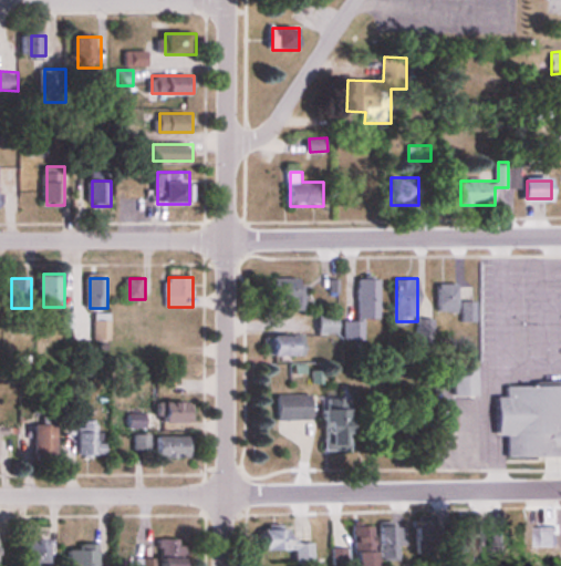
[(305,310),(305,279),(273,279),(273,300),(293,300),(293,310),(305,310)]
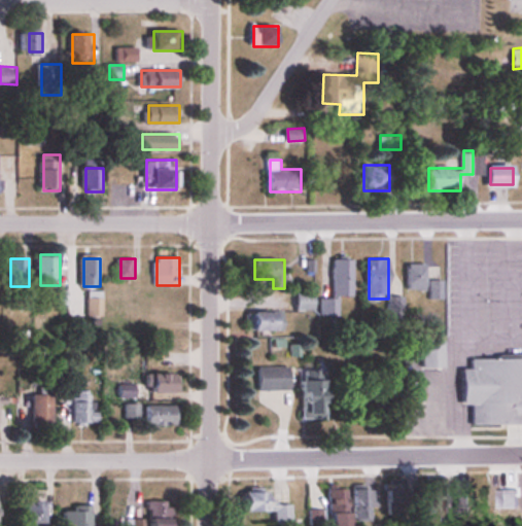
[(354,259),(334,259),(334,296),(354,296),(354,259)]
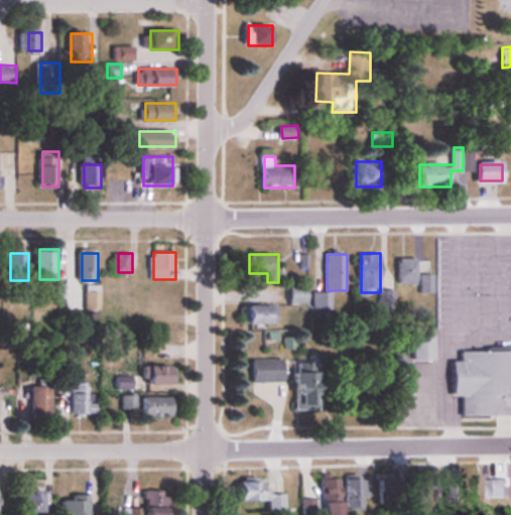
[(416,282),(416,258),(399,258),(399,282),(416,282)]
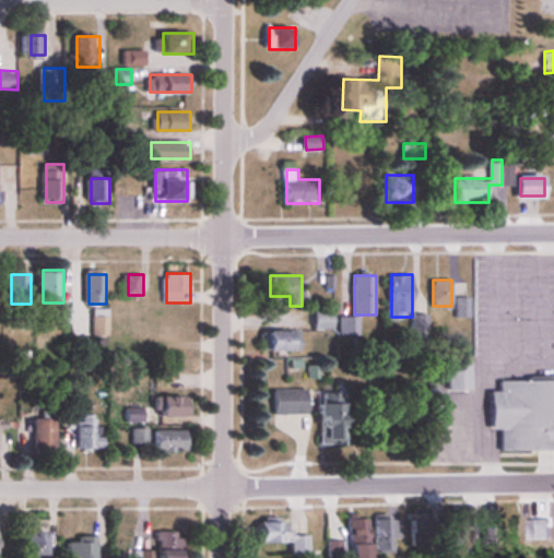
[(63,323),(75,323),(75,308),(63,308),(63,323)]
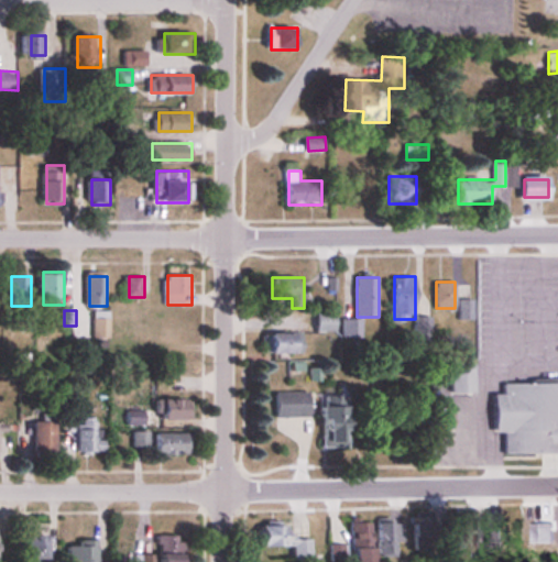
[(97,339),(113,339),(113,310),(97,310),(97,339)]
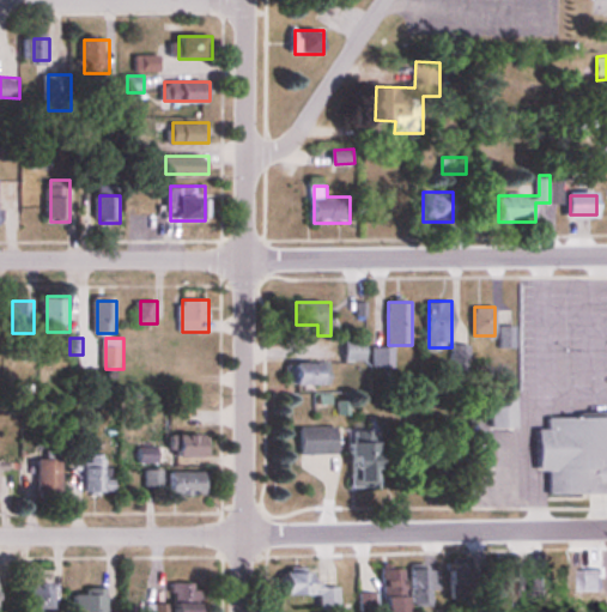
[(347,361),(366,361),(366,339),(347,339),(347,361)]
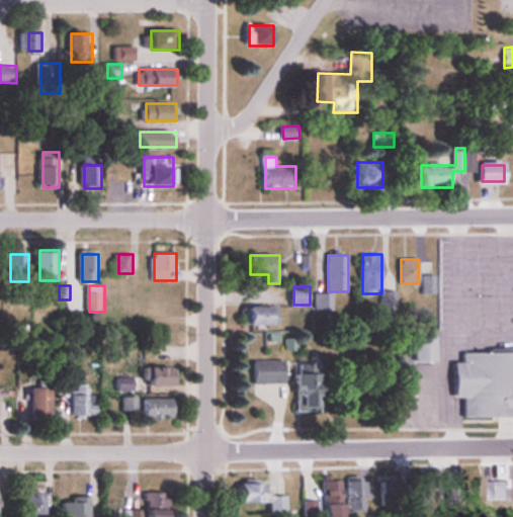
[(334,310),(334,294),(318,294),(318,310),(334,310)]
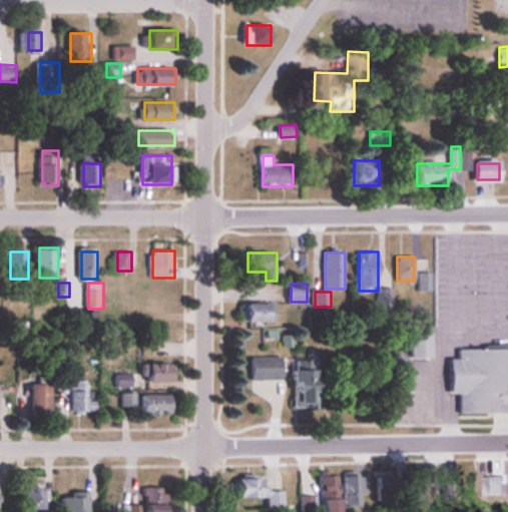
[(278,304),(245,304),(245,323),(278,323),(278,304)]
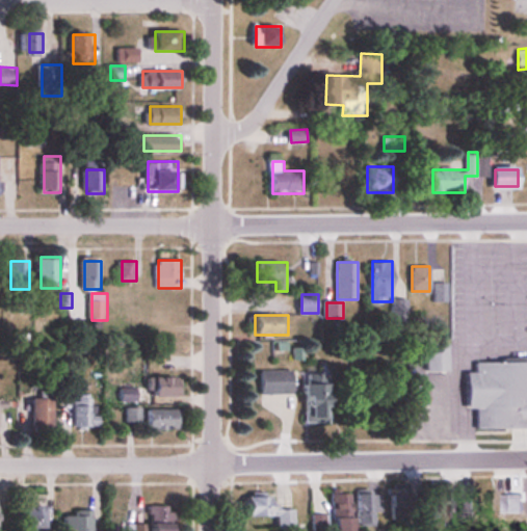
[(449,342),(428,342),(428,371),(449,371),(449,342)]
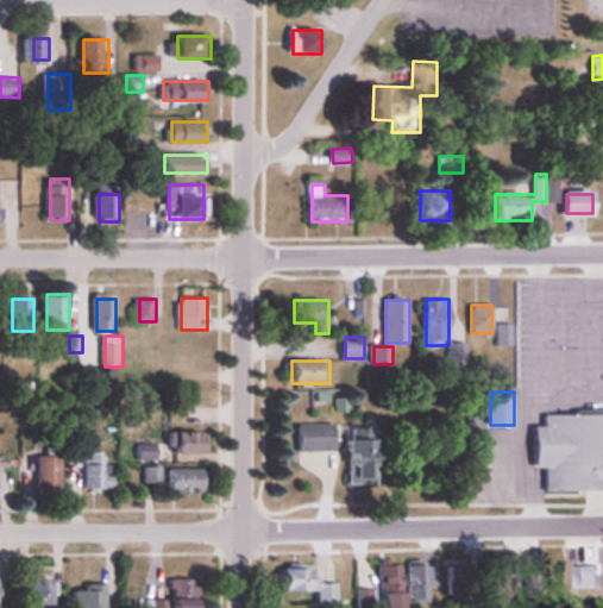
[(602,414),(546,414),(546,426),(535,426),(535,469),(547,469),(547,491),(602,490),(602,414)]
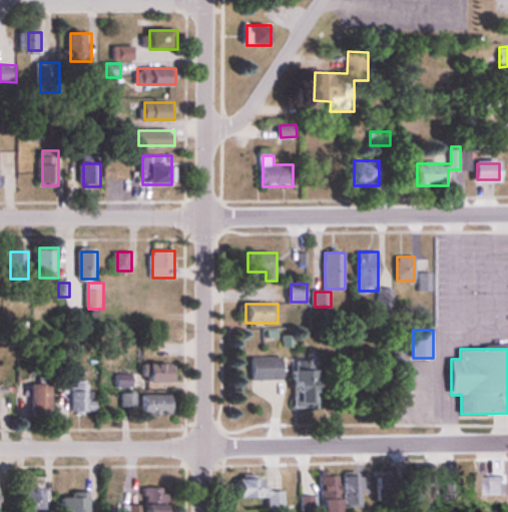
[(283,358),(251,358),(251,380),(283,380),(283,358)]
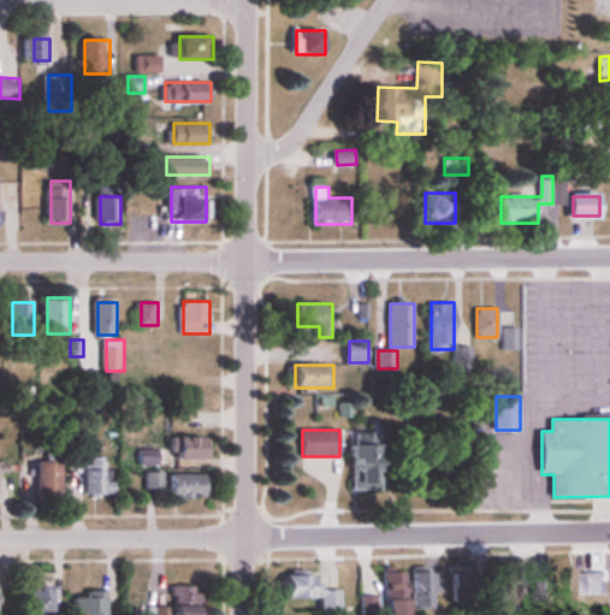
[(213,460),(213,438),(179,438),(179,460),(213,460)]
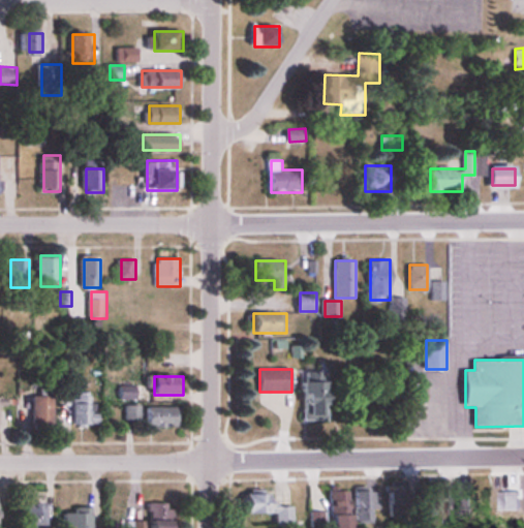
[(302,422),(326,422),(326,382),(302,382),(302,422)]
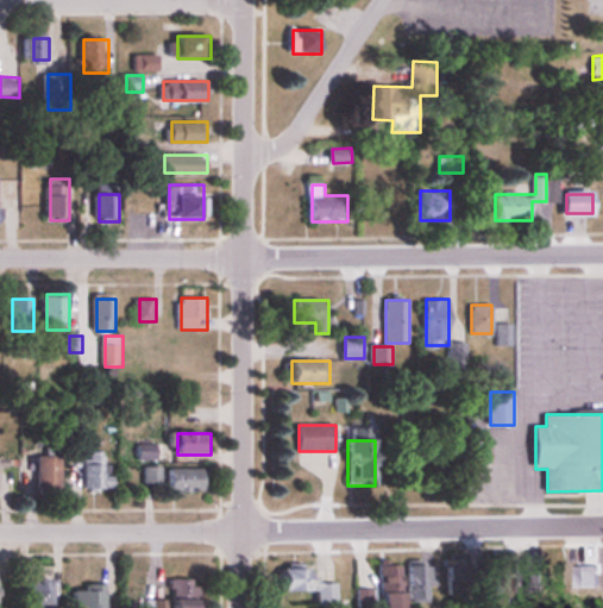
[(110,452),(89,452),(89,489),(119,489),(119,476),(110,476),(110,452)]
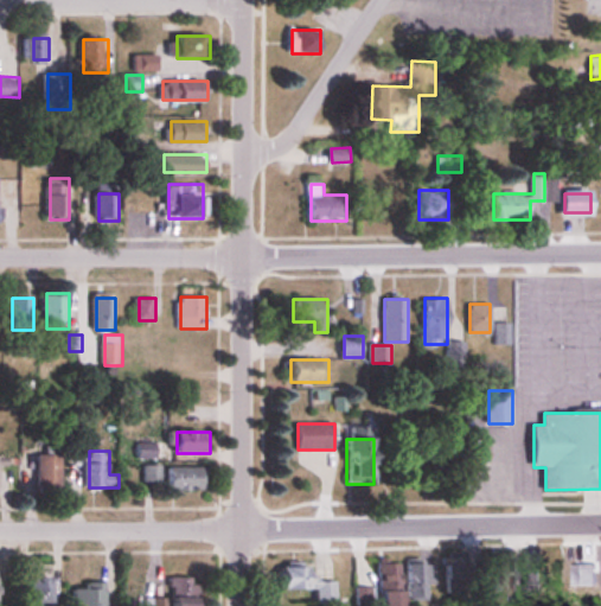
[(64,454),(40,454),(40,493),(64,493),(64,454)]
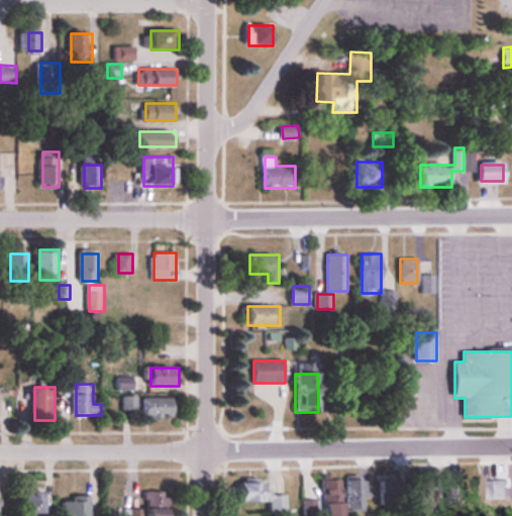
[(1,404),(11,403),(10,389),(0,389),(0,421),(2,421),(1,404)]
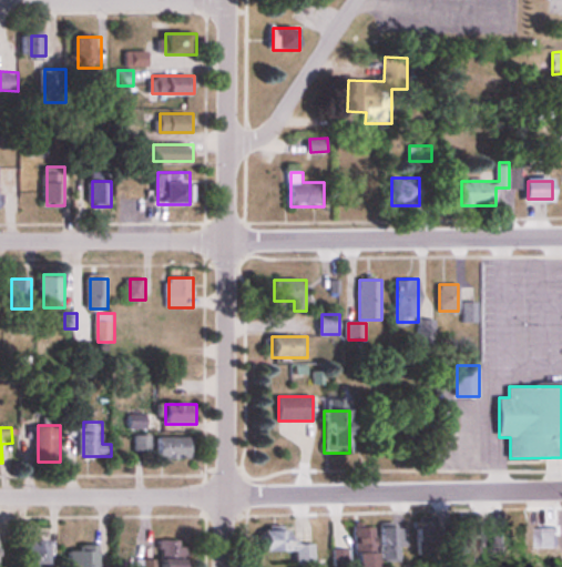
[(197,461),(197,437),(160,437),(160,461),(197,461)]
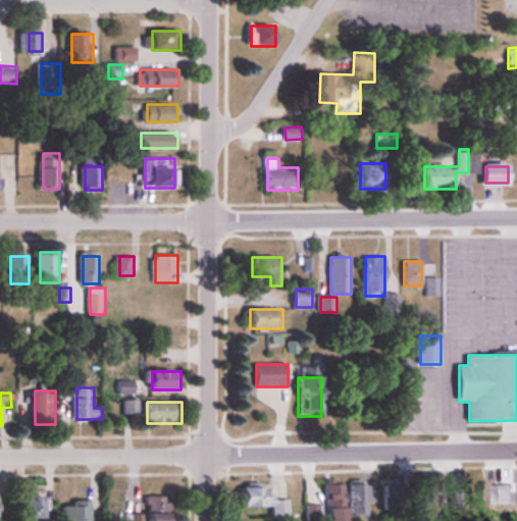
[(434,506),(434,476),(419,476),(419,506),(434,506)]
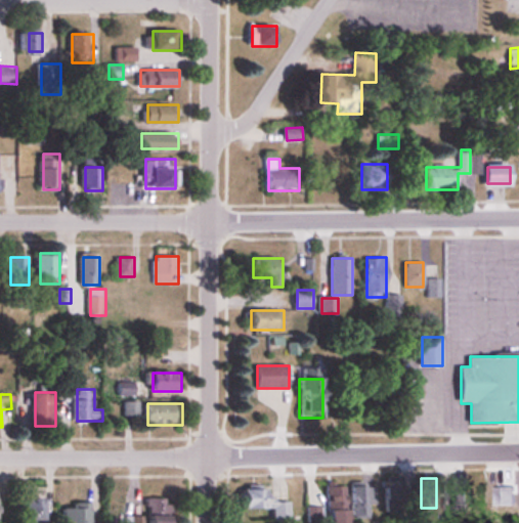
[(451,509),(471,509),(471,479),(451,479),(451,509)]
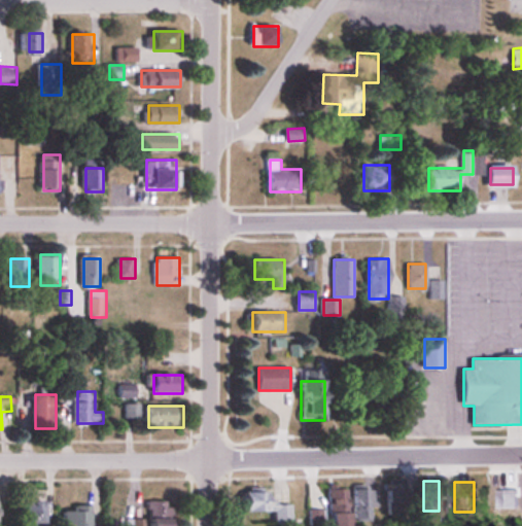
[(386,483),(386,515),(406,515),(406,483),(386,483)]
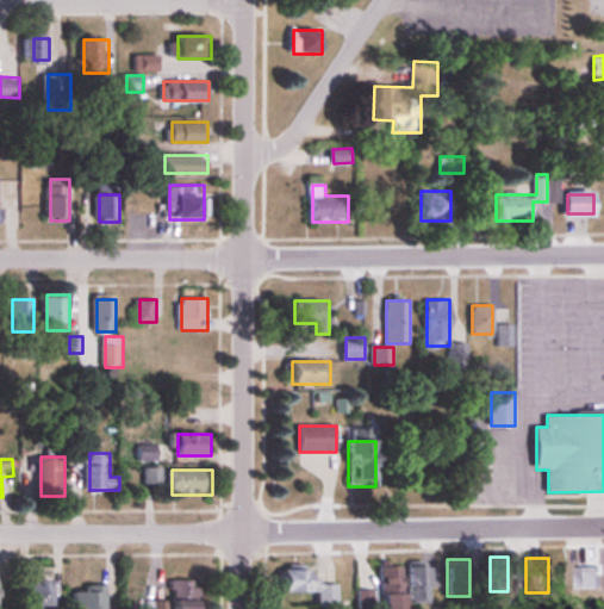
[(402,608),(402,565),(380,565),(379,608),(402,608)]
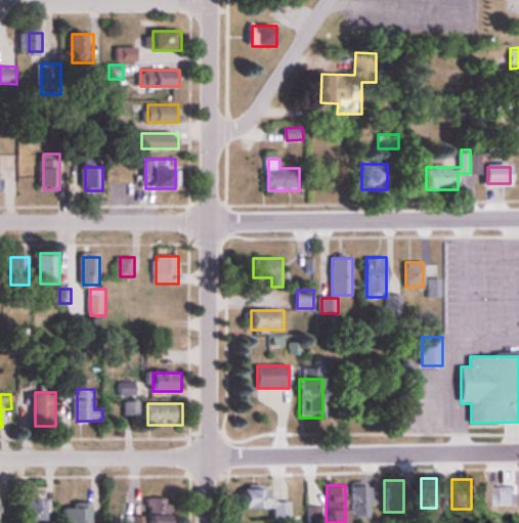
[(369,505),(375,505),(375,485),(352,485),(352,517),(369,517),(369,505)]
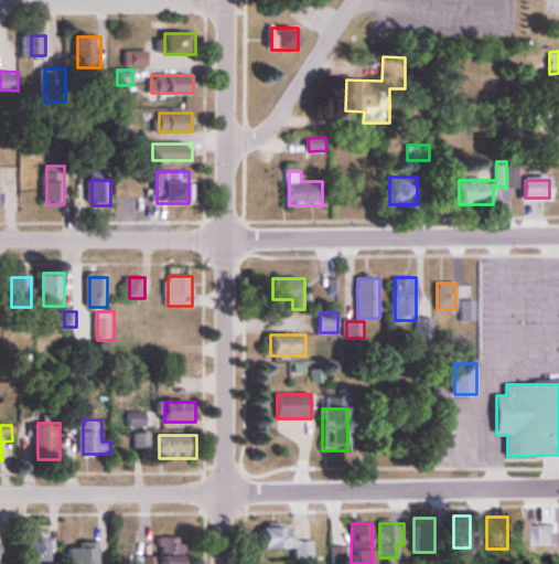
[(294,561),(313,561),(313,540),(287,540),(287,527),(261,527),(261,547),(294,547),(294,561)]
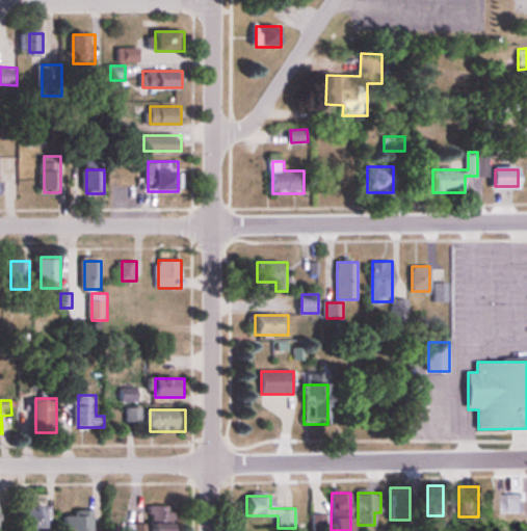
[(526,496),(506,496),(506,512),(526,512),(526,496)]
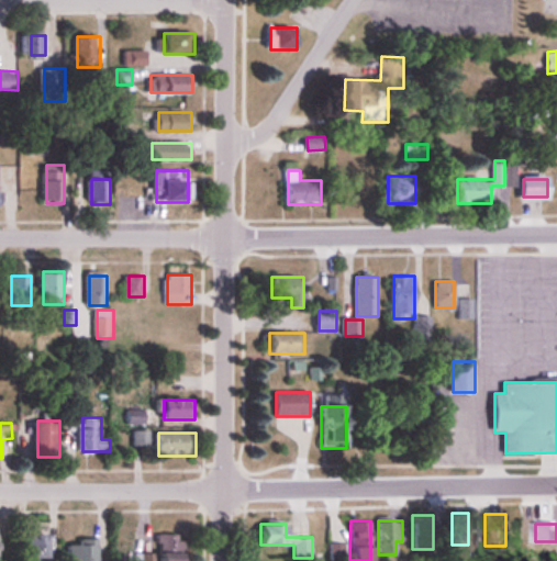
[(49,533),(25,533),(25,558),(49,558),(49,533)]
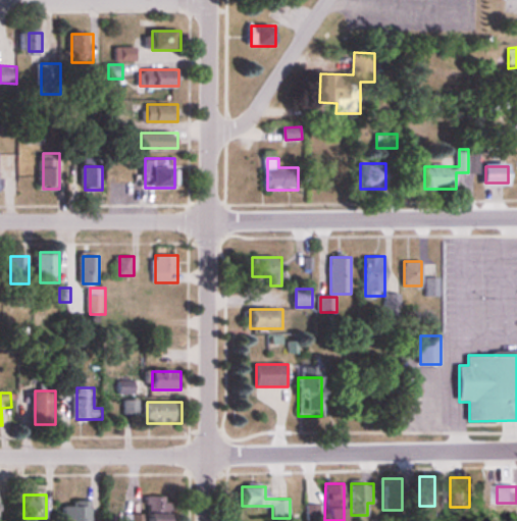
[(167,520),(167,511),(166,511),(166,496),(148,496),(149,513),(128,513),(127,520),(167,520)]
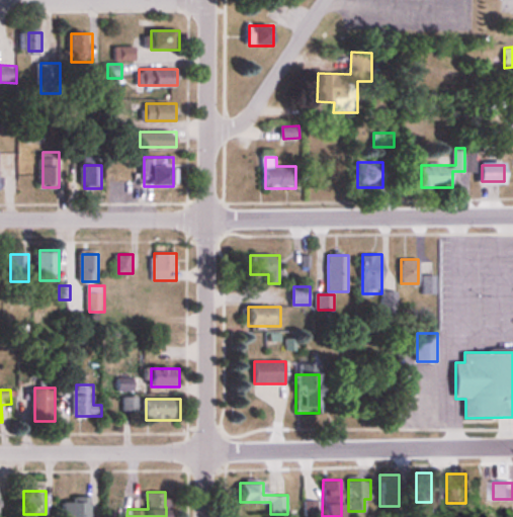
[(91,516),(91,499),(65,499),(64,516),(91,516)]
